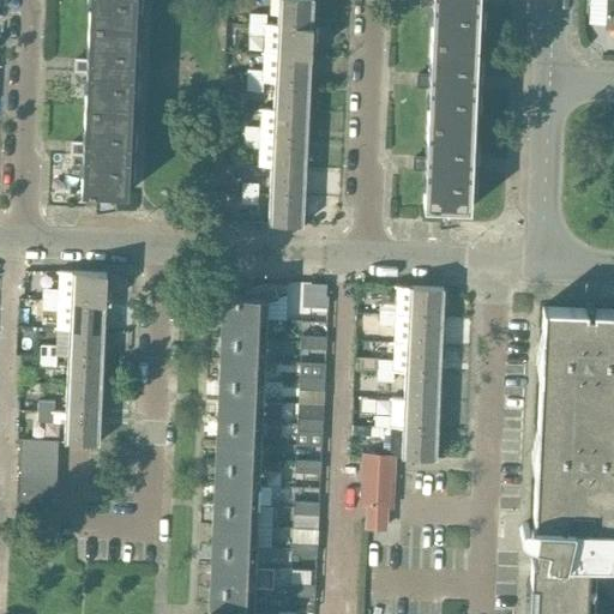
[(134,28),(136,0),(89,0),(88,25),(134,28)]
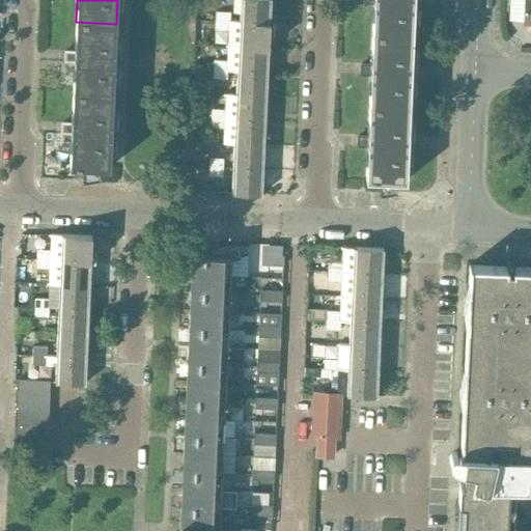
[(241,0),(241,23),(270,25),(271,0),(241,0)]
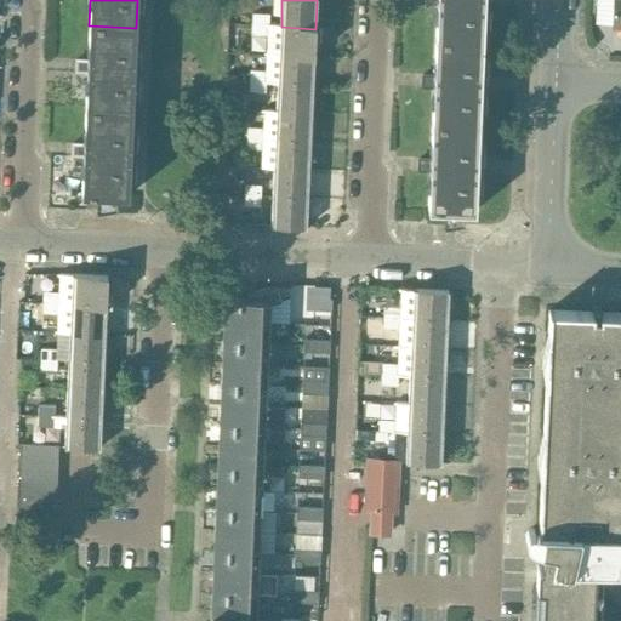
[(484,43),(484,40),(485,0),(423,0),(425,3),(438,3),(437,40),(484,43)]
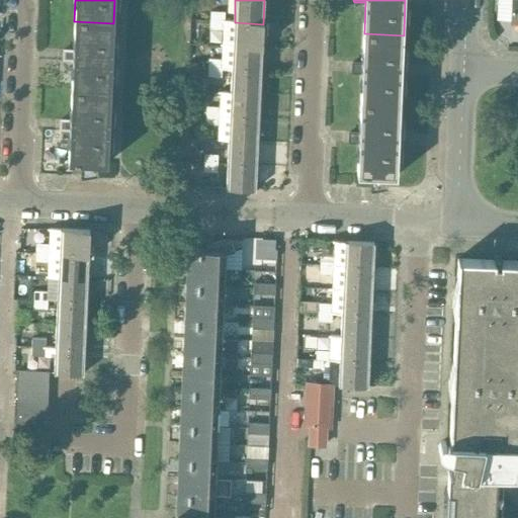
[(210,21),(225,22),(225,12),(210,11),(210,21)]
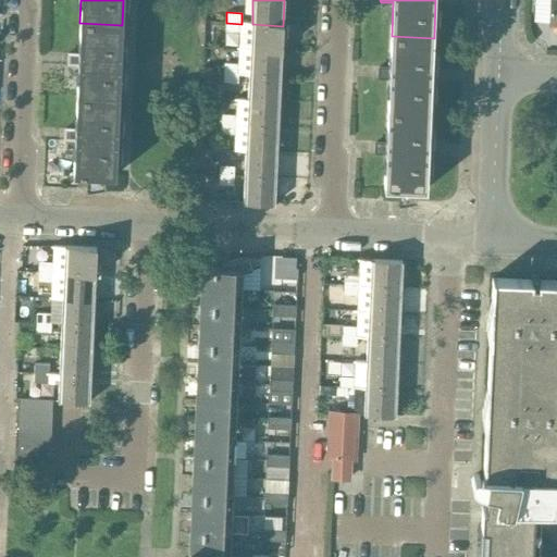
[(119,100),(122,36),(122,25),(79,23),(78,53),(69,53),(69,64),(78,64),(76,98),(119,100)]
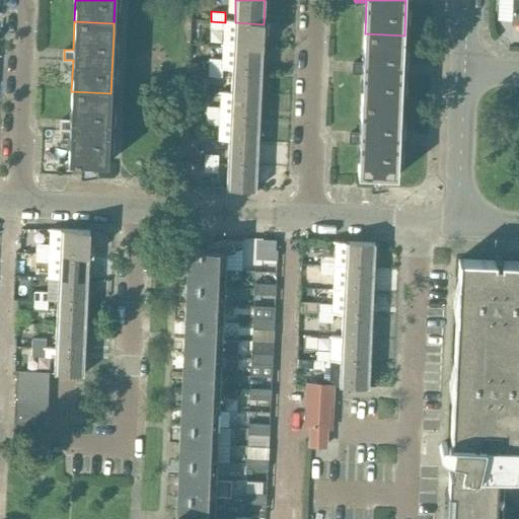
[(263,48),(263,33),(264,24),(235,22),(225,22),(211,21),(210,29),(224,30),(224,47),(263,48)]
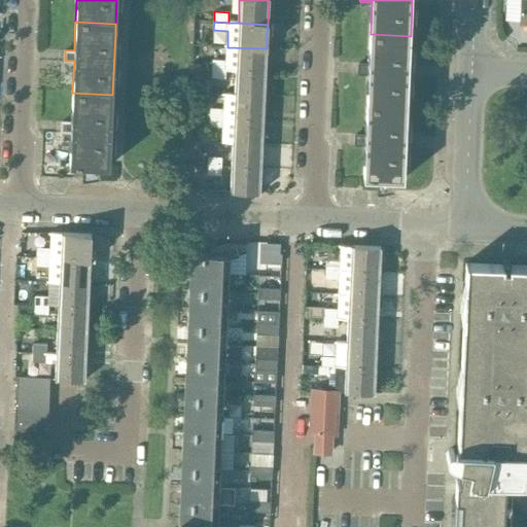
[(407,108),(409,74),(411,36),(371,34),(370,64),(357,64),(357,73),(369,74),(367,105),(407,108)]
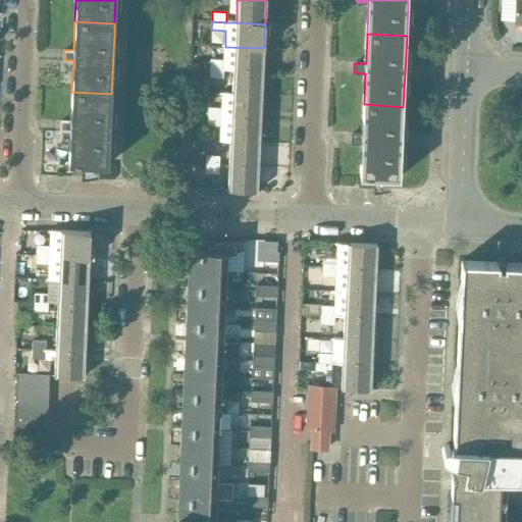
[(263,71),(264,48),(225,47),(224,60),(210,59),(209,69),(224,69),(224,70),(235,70),(263,71)]
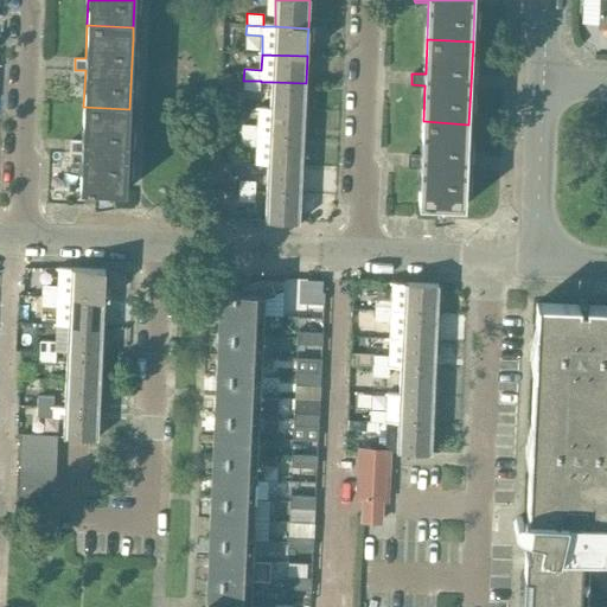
[(260,90),(261,82),(261,81),(243,81),(243,90),(260,90)]
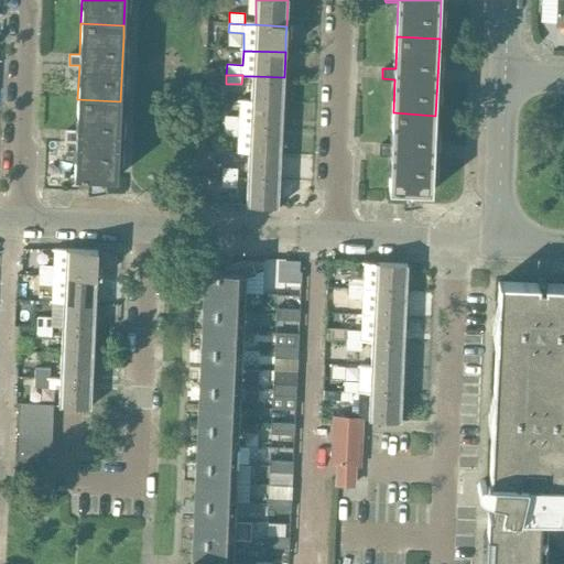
[(283,102),(284,77),(253,76),(252,100),(252,101),(283,102)]
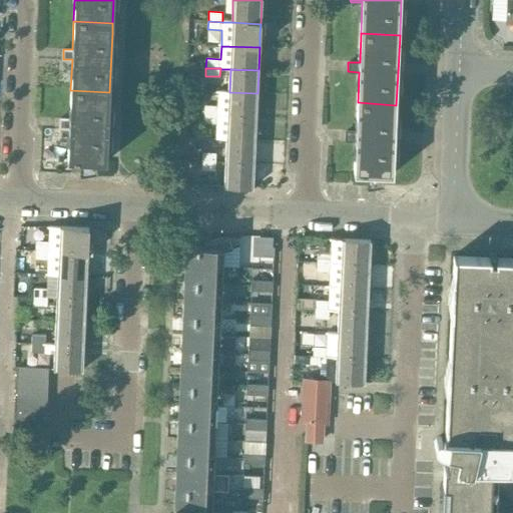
[(106,161),(109,92),(70,90),(69,118),(60,118),(60,128),(69,128),(67,160),(78,160),(79,172),(97,169),(95,161),(106,161)]
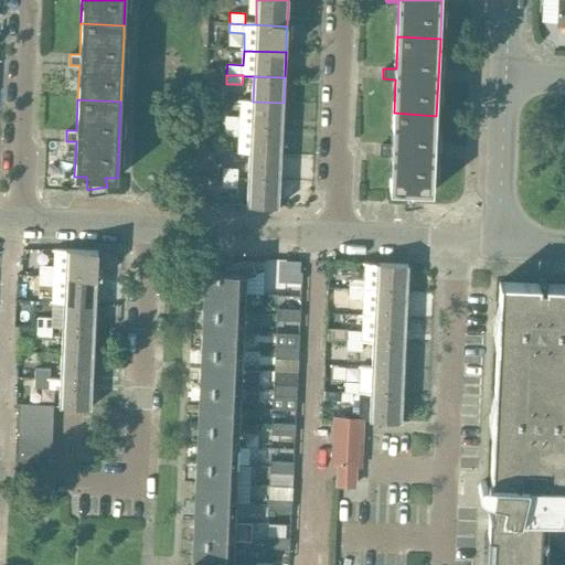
[(225,116),(224,127),(241,127),(252,128),(283,129),(284,103),(253,102),(253,100),(242,100),(242,103),(241,117),(230,116),(225,116)]
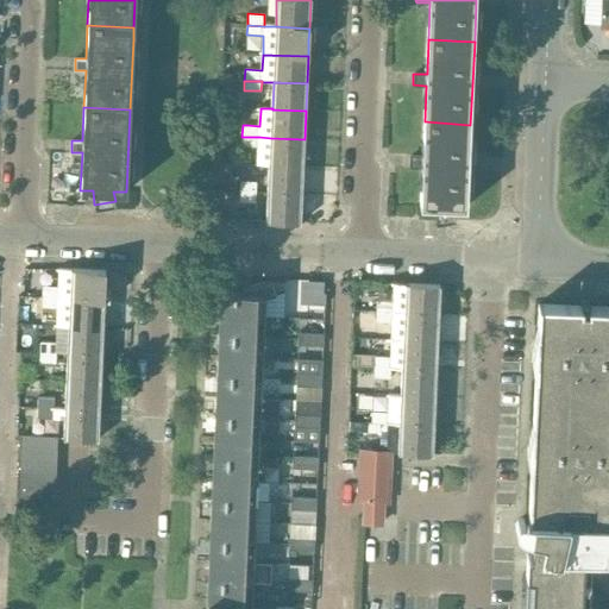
[(466,207),(466,196),(470,125),(425,121),(424,156),(409,156),(409,167),(422,168),(421,205),(433,206),(435,219),(456,215),(454,206),(466,207)]
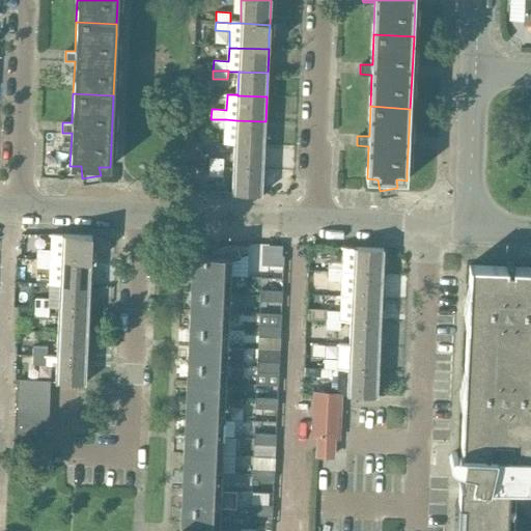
[(264,146),(266,121),(211,119),(211,128),(225,129),(225,143),(235,144),(264,146)]
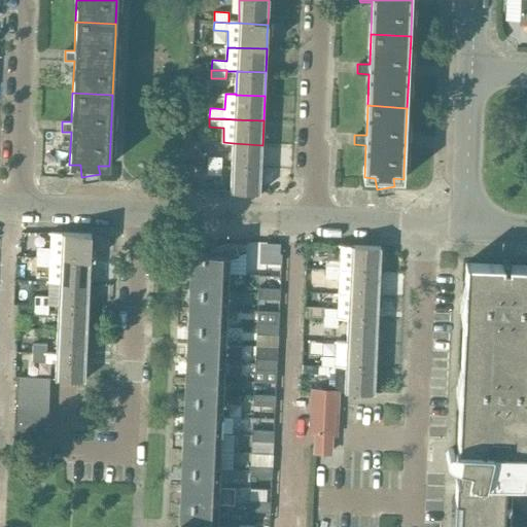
[(234,143),(233,167),(261,168),(262,145),(234,143)]
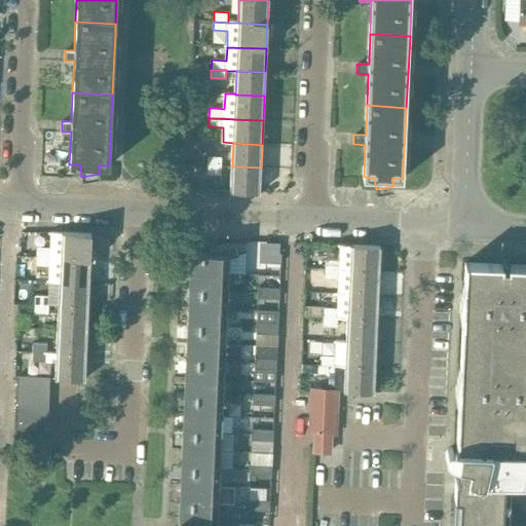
[(221,157),(207,156),(207,165),(221,166),(221,157)]
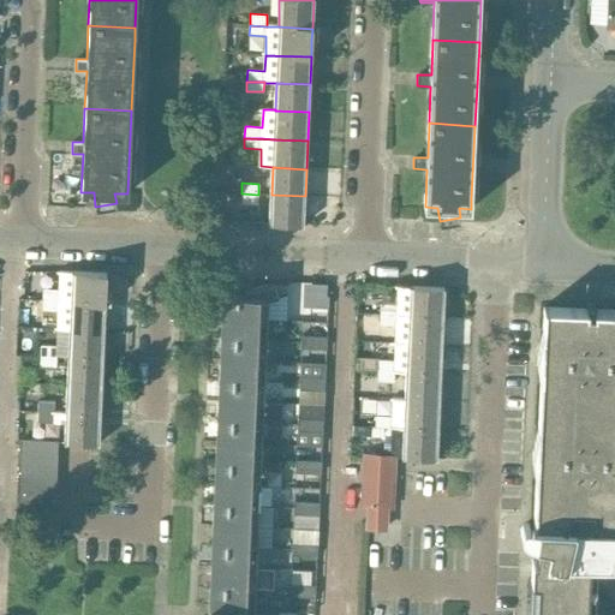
[(242,204),(257,204),(258,195),(242,193),(242,204)]
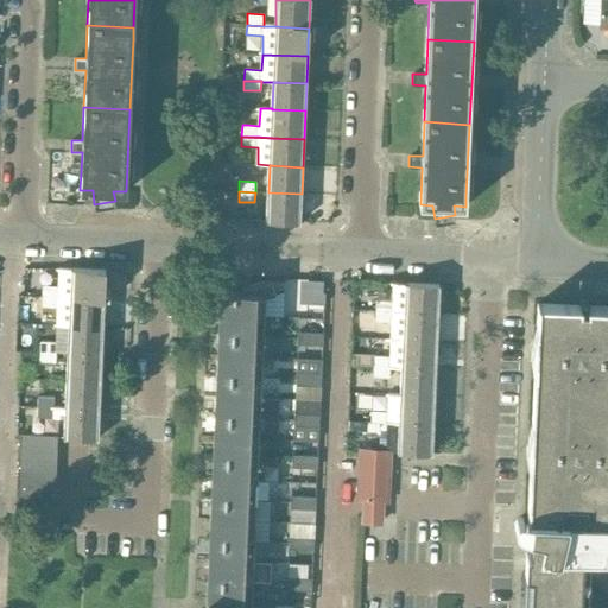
[(267,221),(301,222),(302,194),(268,192),(267,221)]
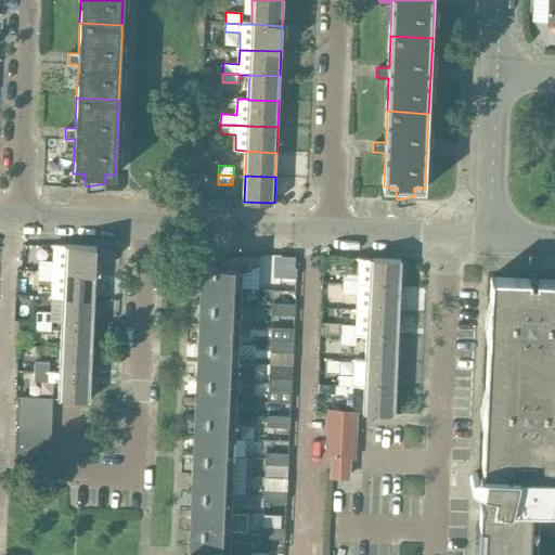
[(65,247),(54,247),(53,261),(38,261),(38,271),(94,273),(95,247),(65,247)]
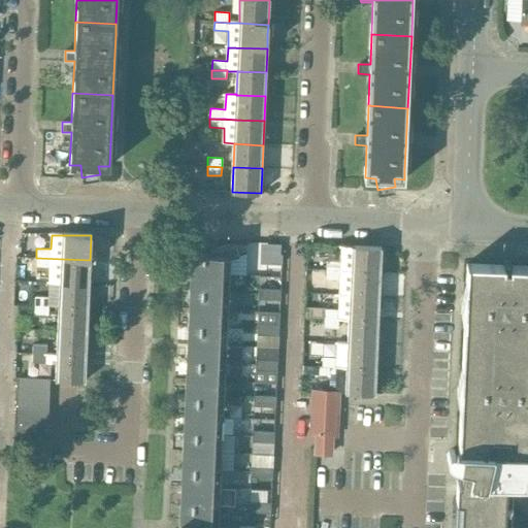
[(191,273),(230,275),(230,258),(239,256),(236,242),(210,250),(211,255),(191,254),(191,273)]
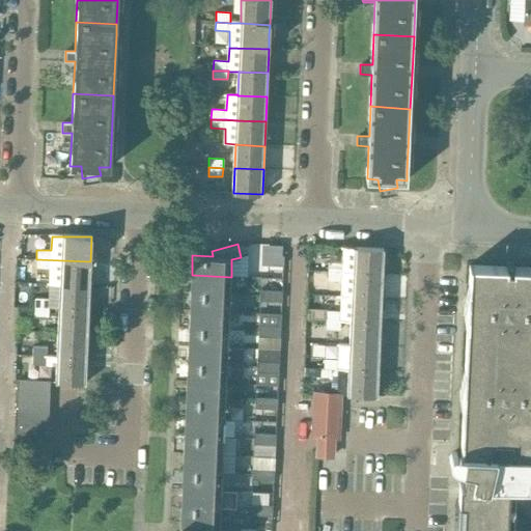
[(328,262),(328,272),(383,274),(384,249),(383,249),(355,248),(344,248),(343,257),(343,263),(330,262),(328,262)]
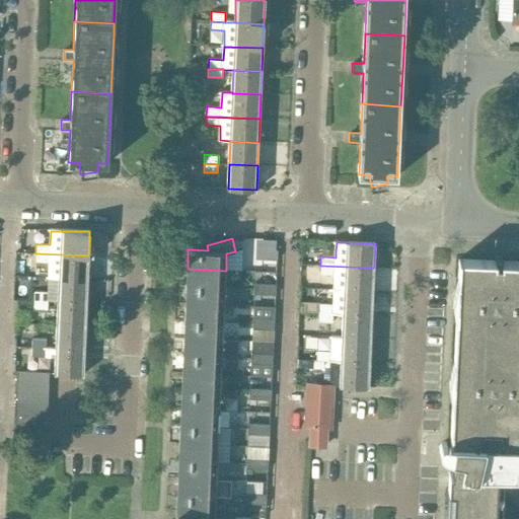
[(278,249),(267,249),(266,260),(277,261),(278,249)]
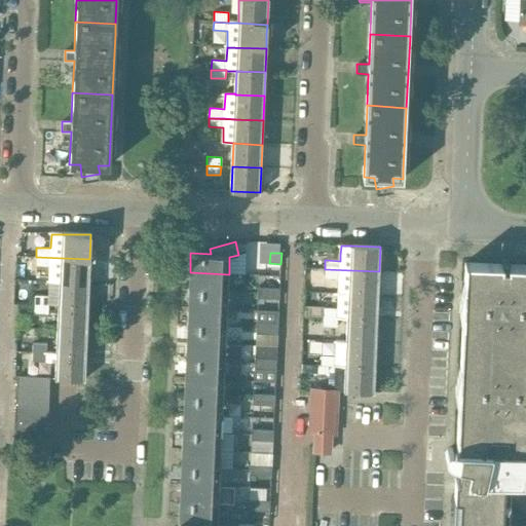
[(88,284),(89,259),(36,257),(36,266),(49,266),(49,283),(60,284),(60,283),(88,284)]
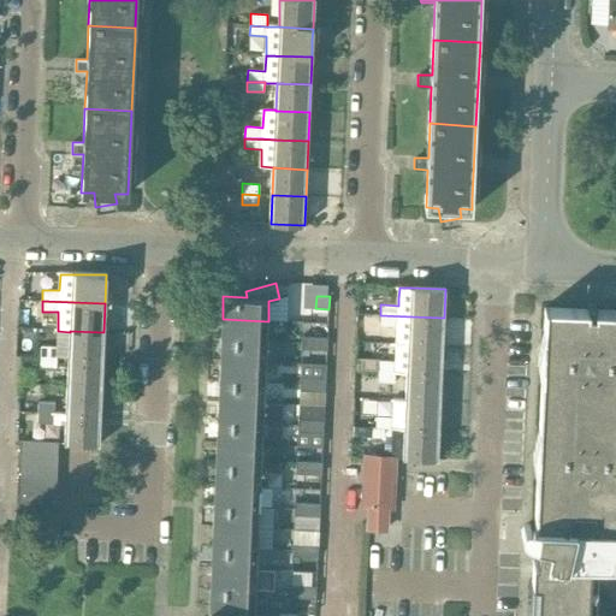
[(532,560),(529,615),(594,615),(597,564),(603,564),(603,563),(597,562),(598,555),(604,557),(604,555),(599,554),(604,529),(610,529),(615,528),(615,309),(544,307),(544,330),(543,330),(537,356),(537,357),(540,385),(539,427),(532,455),(532,456),(537,483),(534,525),(532,525),(528,525),(527,525),(526,526),(525,526),(523,527),(522,528),(522,529),(521,531),(521,532),(521,534),(522,535),(522,537),(523,538),(525,539),(526,539),(527,540),(540,543),(535,560),(532,560)]
